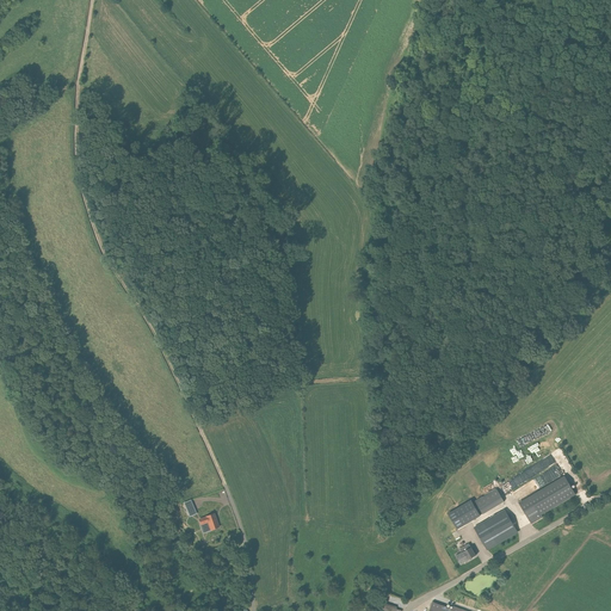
[(542,516),(575,495),(567,480),(522,507),(531,524),(543,517),(542,516)]
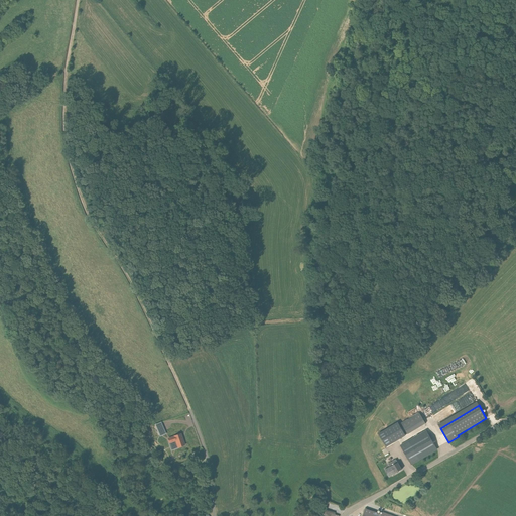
[(402,421),(408,433),(426,423),(420,411),(402,421)]
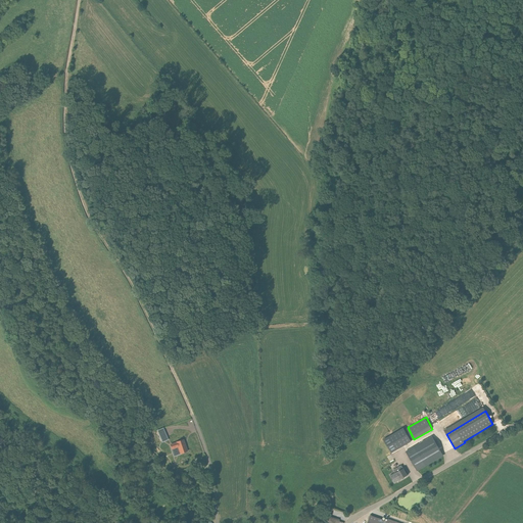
[(405,427),(384,436),(391,452),(412,441),(405,427)]
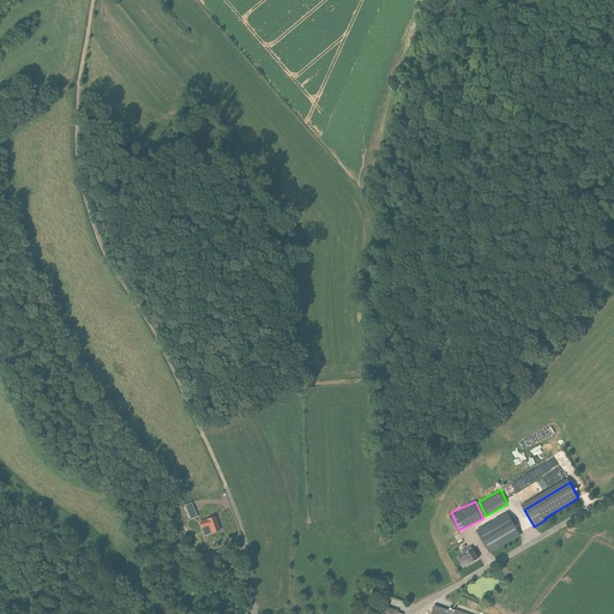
[(185,506),(191,517),(197,515),(193,509),(191,504),(185,506)]
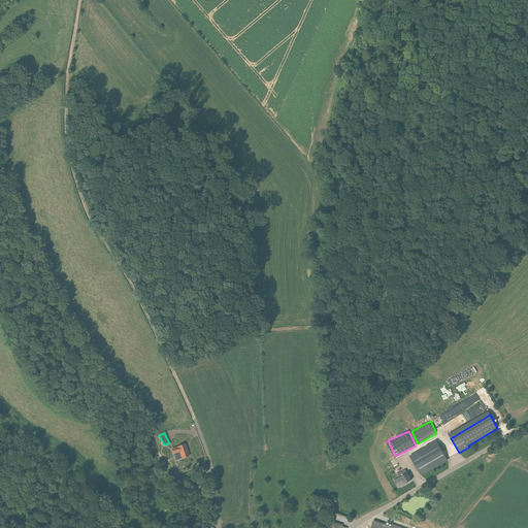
[(407,455),(419,473),(446,457),(439,448),(434,438),(407,455)]
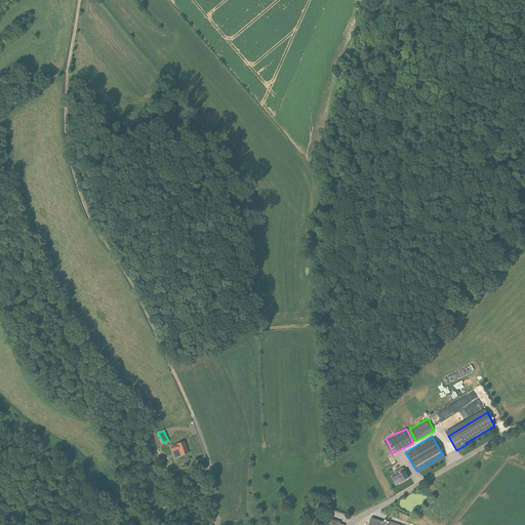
[(180,456),(183,455),(188,453),(184,442),(176,444),(176,445),(171,447),(173,451),(178,449),(180,456)]
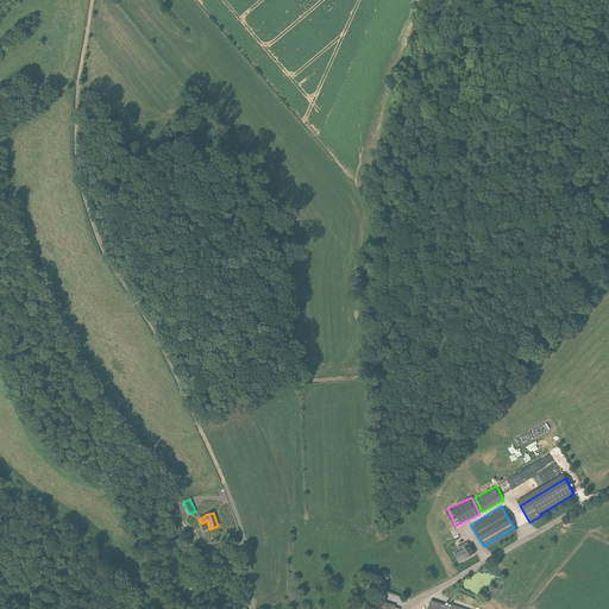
[(460,546),(468,558),(475,554),(468,542),(460,546)]
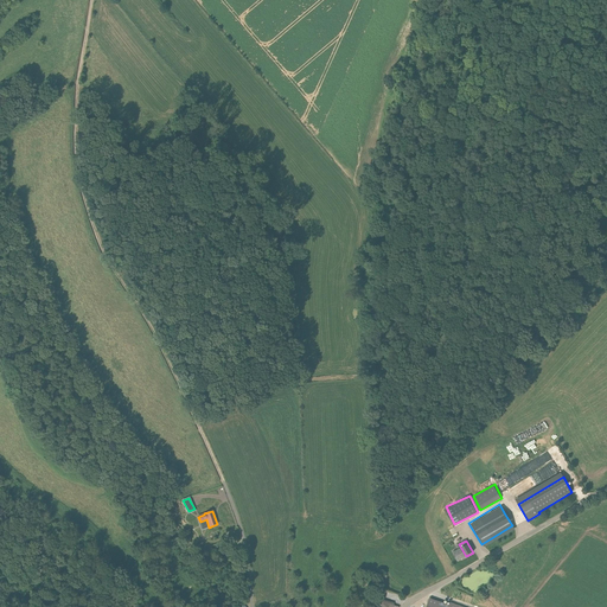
[(458,561),(466,556),(459,544),(457,545),(459,549),(453,553),(458,561)]
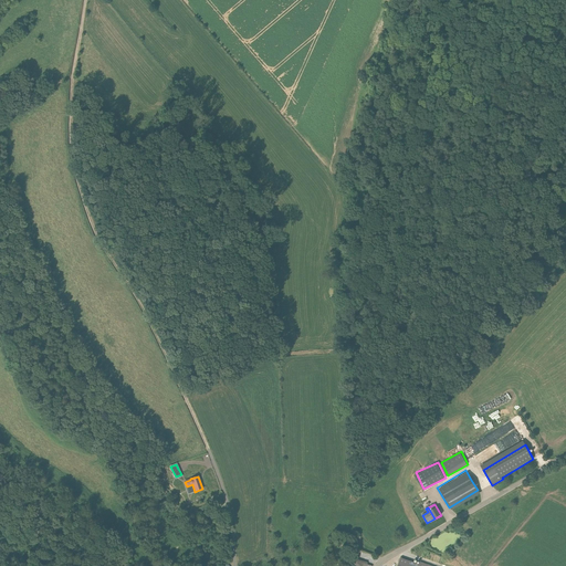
[(346,549),(354,544),(348,537),(342,543),(346,549)]
